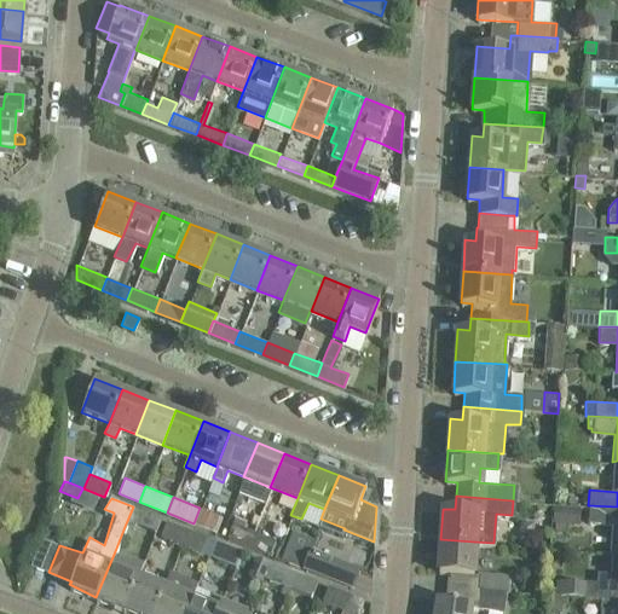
[(553,521),(554,521),(554,529),(564,529),(565,522),(578,522),(579,505),(554,504),(553,521)]
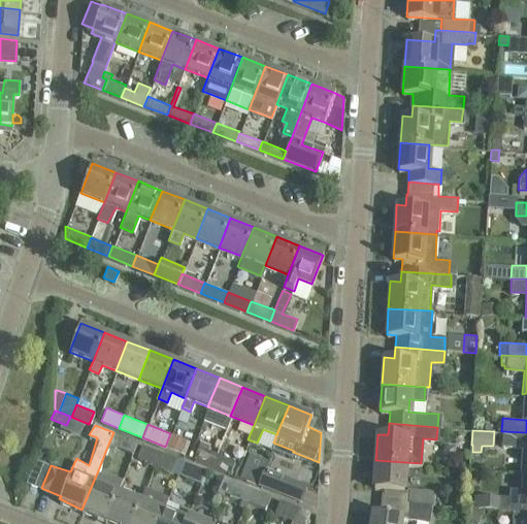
[(521,470),(526,470),(526,432),(501,431),(500,444),(521,445),(519,470),(521,470)]
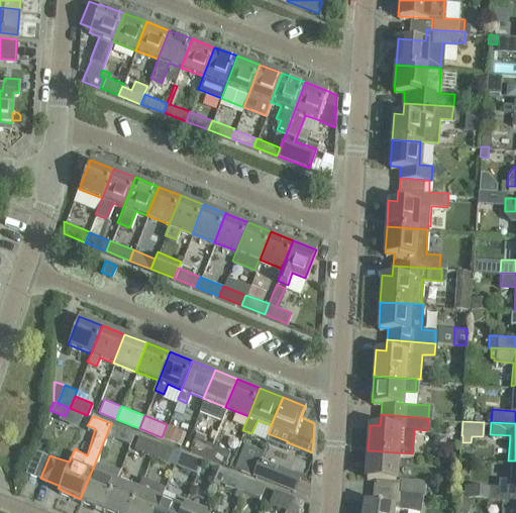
[(106,435),(105,437),(110,439),(112,436),(113,436),(117,425),(111,423),(106,435)]
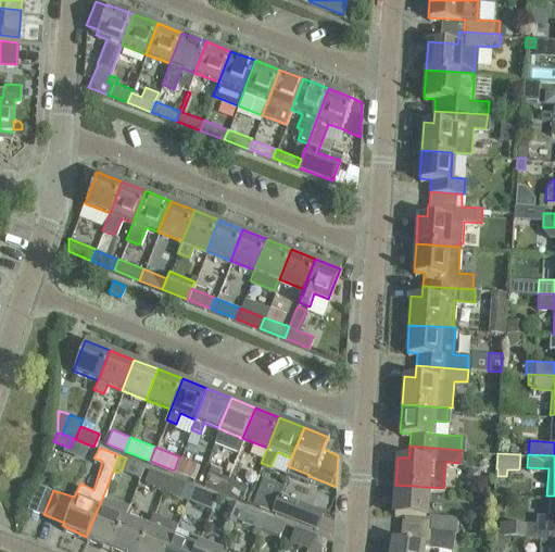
[(179,456),(174,471),(193,478),(199,464),(179,456)]
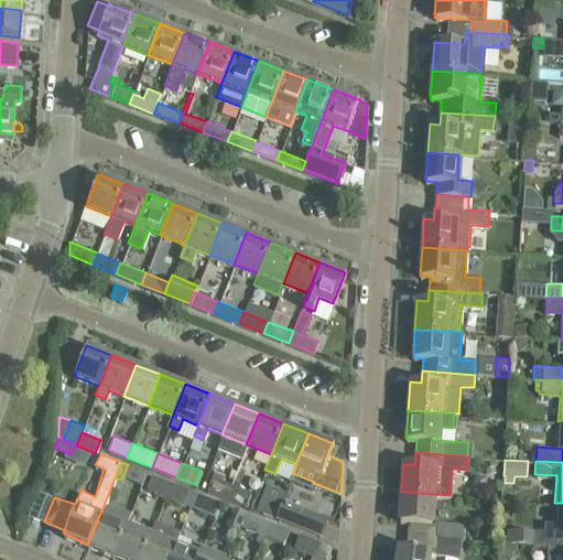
[(164,495),(170,481),(151,474),(145,487),(164,495)]
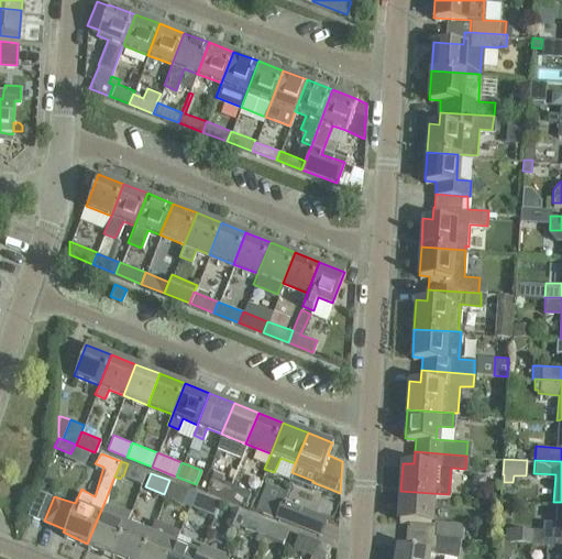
[(224,496),(230,482),(211,474),(206,489),(224,496)]
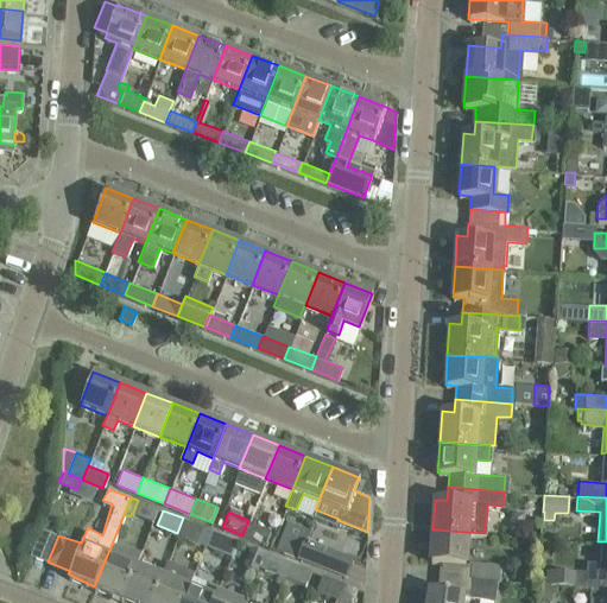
[(183,518),(177,533),(203,544),(209,528),(183,518)]
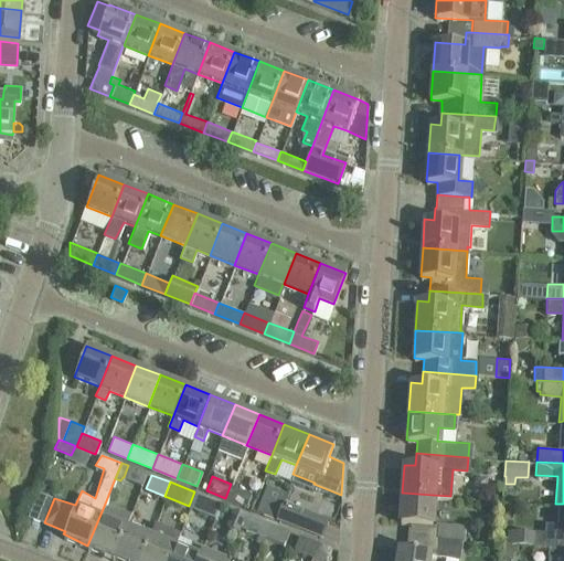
[(231,484),(225,498),(245,506),(251,493),(231,484)]
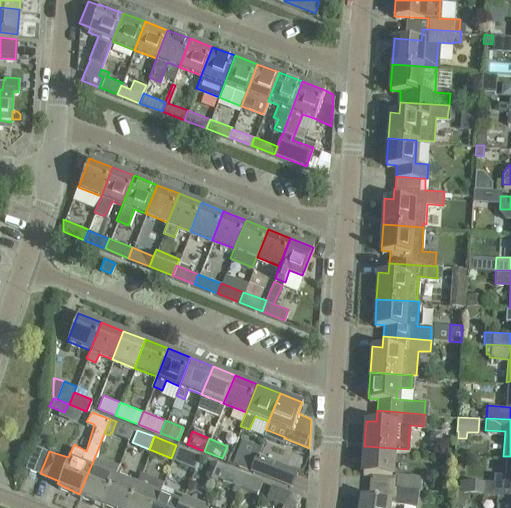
[(171,458),(193,467),(198,454),(176,445),(171,458)]
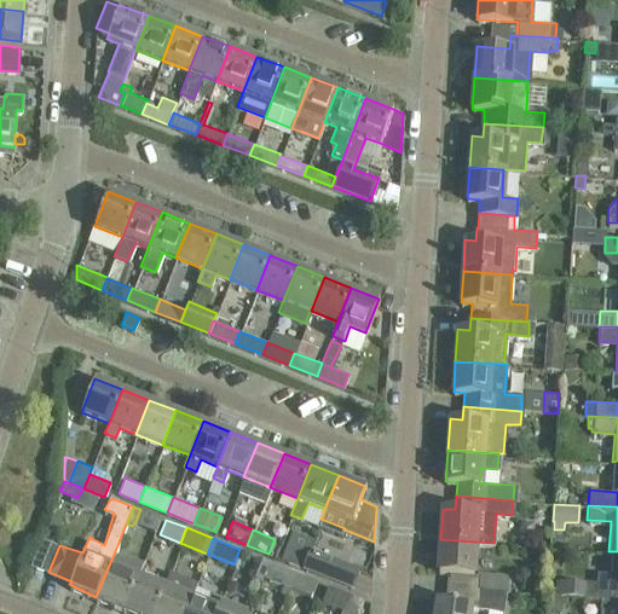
[(472,573),(474,542),(440,539),(438,571),(472,573)]
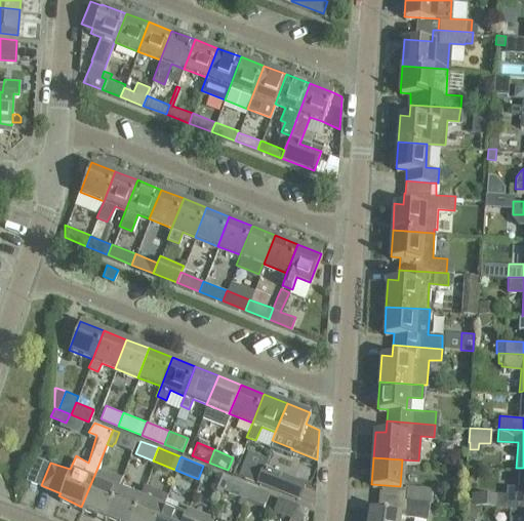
[(238,474),(255,481),(260,468),(243,462),(238,474)]
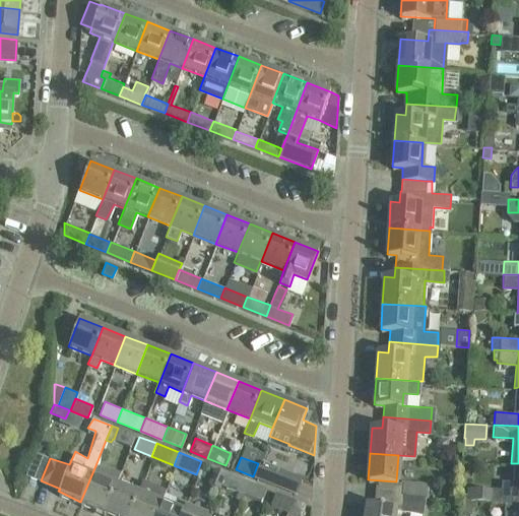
[(258,463),(253,476),(277,487),(283,469),(260,460),(259,464),(258,463)]
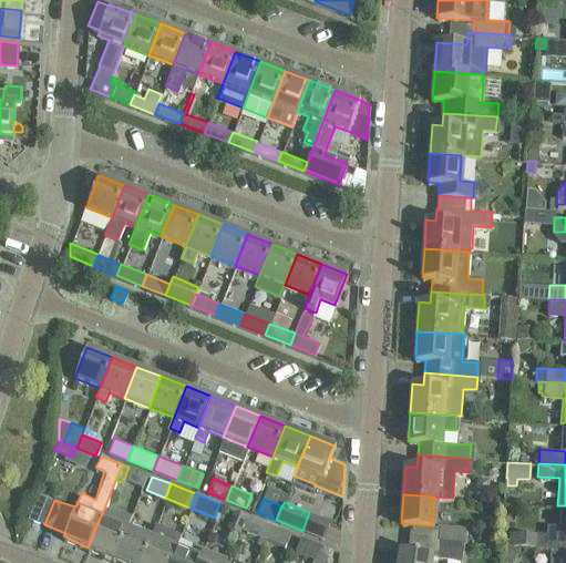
[(117,511),(105,505),(88,548),(112,558),(125,526),(130,515),(117,511)]
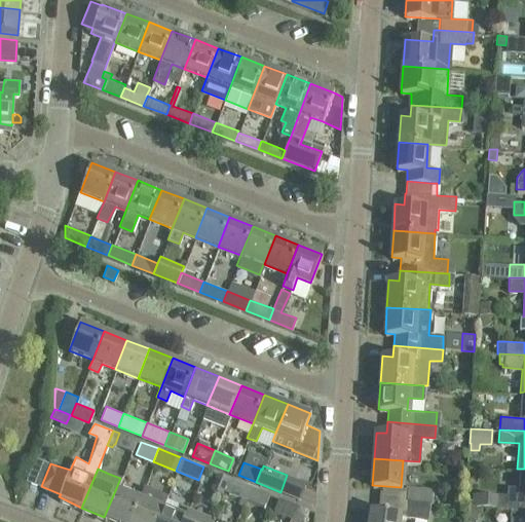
[(511,508),(524,508),(524,469),(519,469),(519,486),(507,485),(505,494),(493,493),(493,494),(483,493),(482,505),(493,506),(511,508)]
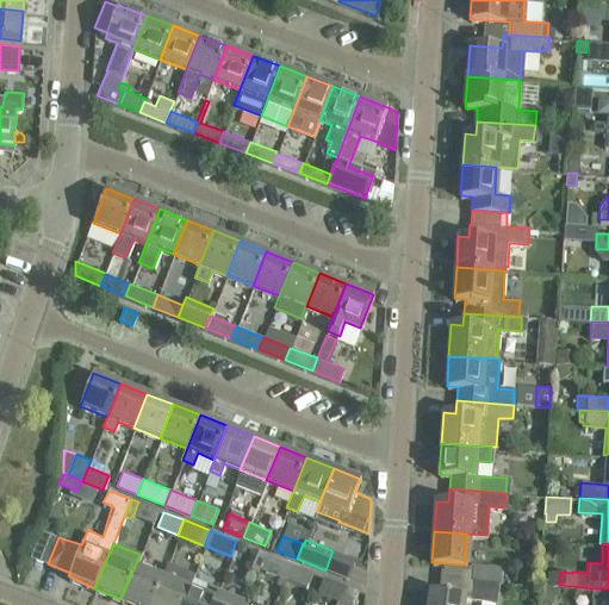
[(258,571),(259,567),(265,553),(252,547),(243,566),(258,571)]
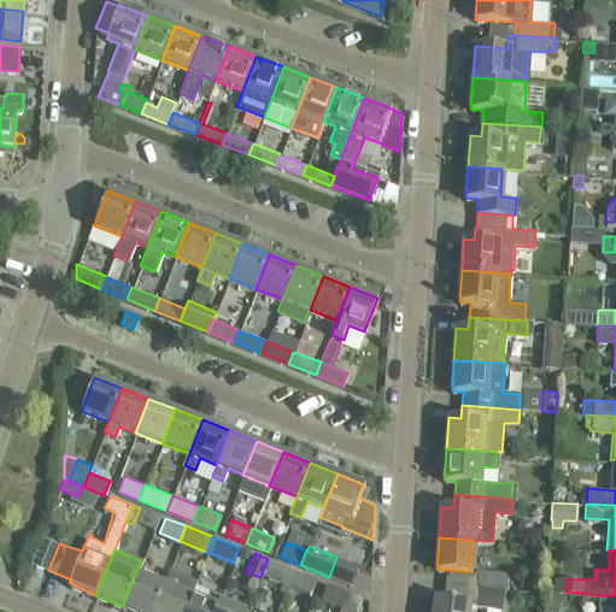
[(287,583),(293,569),(268,559),(262,574),(287,583)]
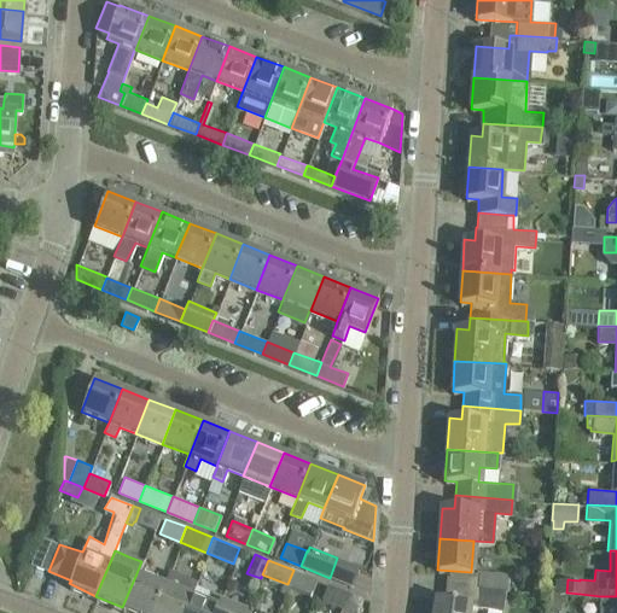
[(162,583),(137,573),(122,607),(137,612),(151,612),(169,570),(168,570),(162,583)]
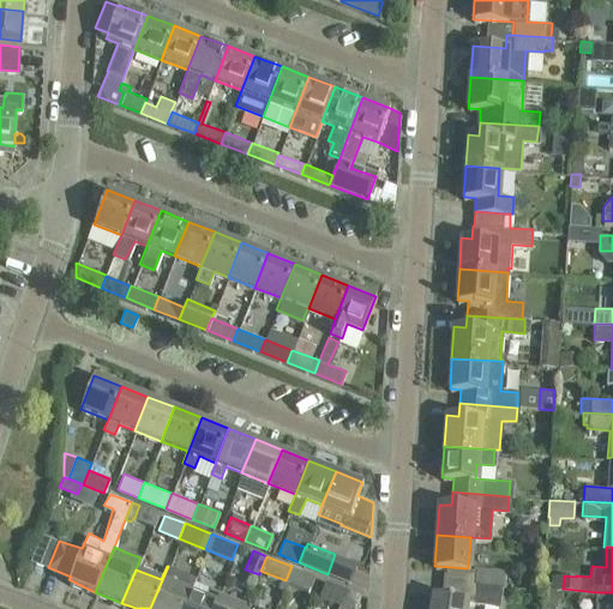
[(194,577),(168,566),(150,608),(180,608),(192,582),(194,577)]
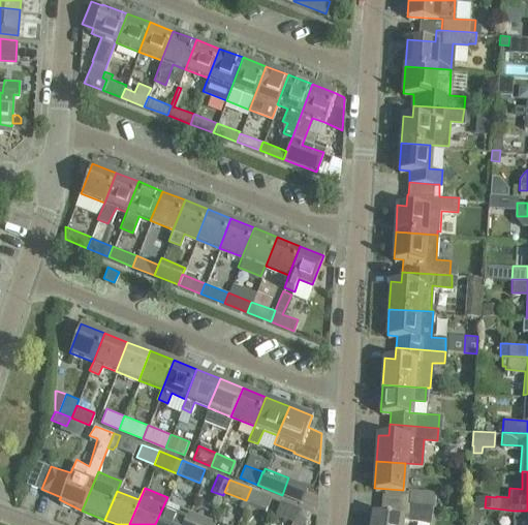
[(270,496),(251,488),(246,500),(265,508),(270,496)]
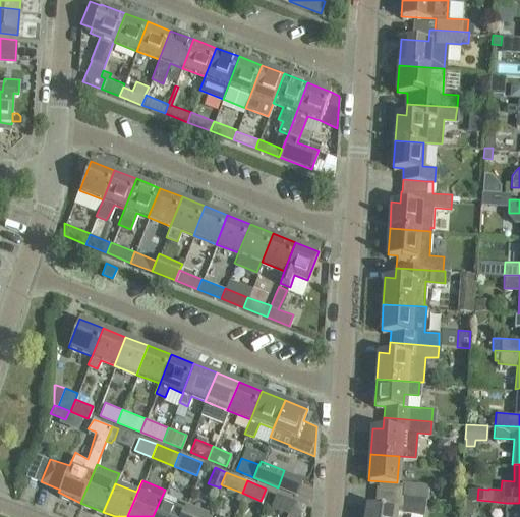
[(401,496),(425,498),(427,498),(428,483),(402,481),(401,496)]
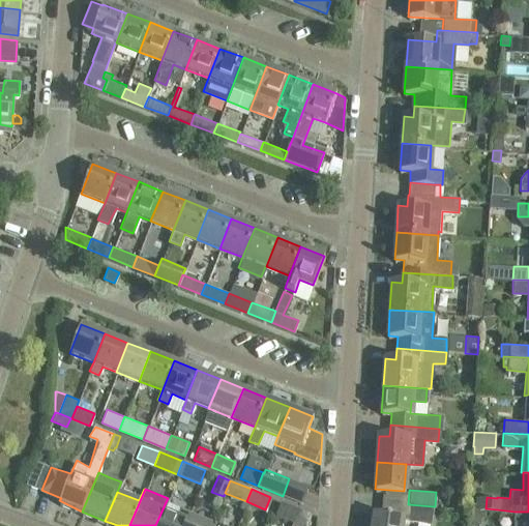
[(293,520),(298,507),(281,500),(275,513),(293,520)]
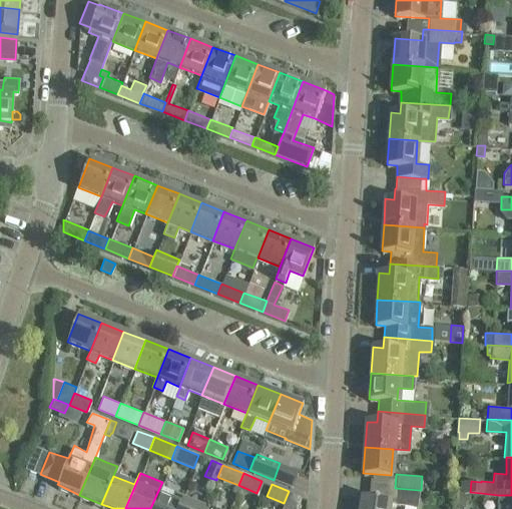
[(182,494),(160,486),(150,508),(176,508),(181,498),(182,494)]
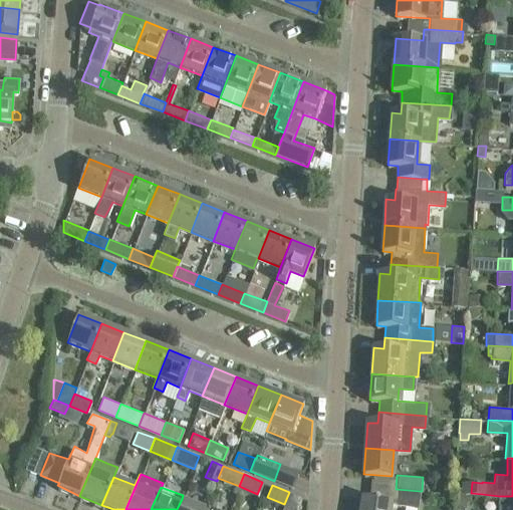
[(418,508),(420,491),(396,489),(395,503),(418,508)]
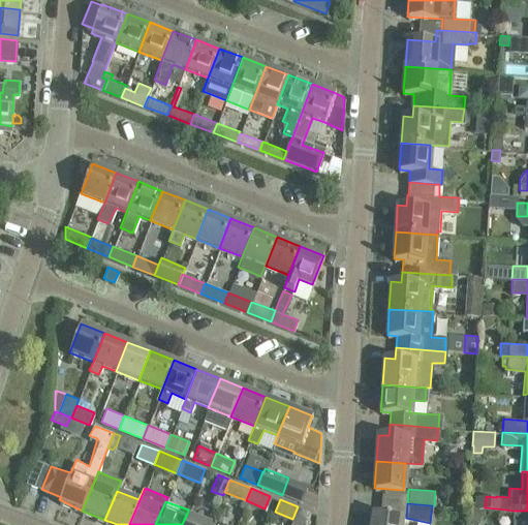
[(310,512),(298,506),(292,519),(290,524),(304,524),(305,524),(310,512)]
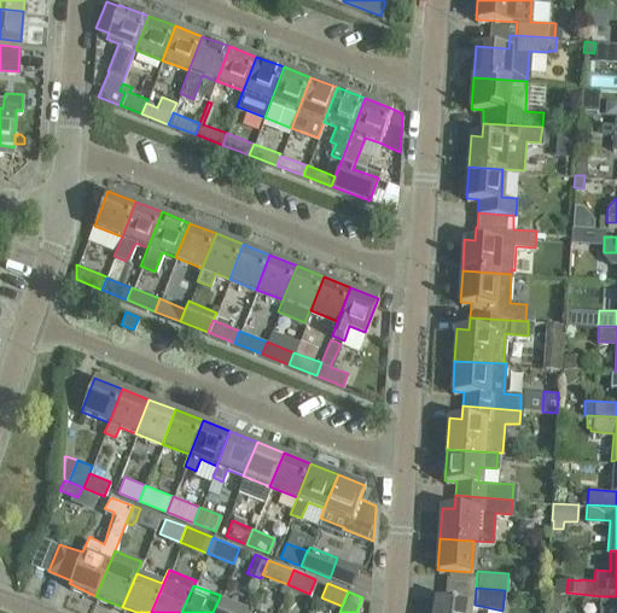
[(546,606),(560,609),(564,595),(551,591),(546,606)]
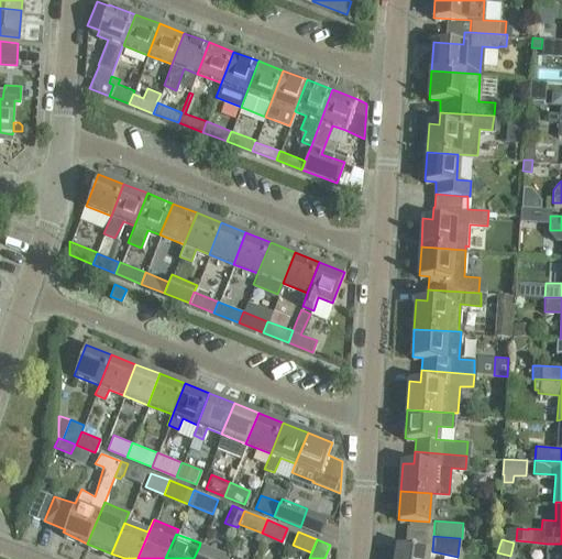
[(561,558),(561,544),(547,544),(547,555),(546,558),(561,558)]
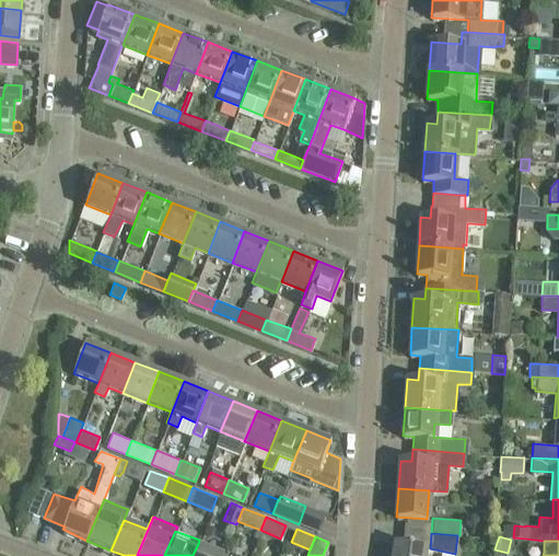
[(391,555),(423,555),(426,548),(394,542),(391,555)]
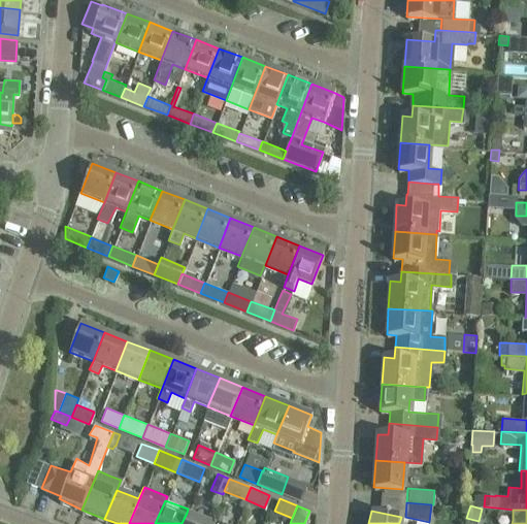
[(187,513),(182,523),(209,523),(210,522),(187,513)]
